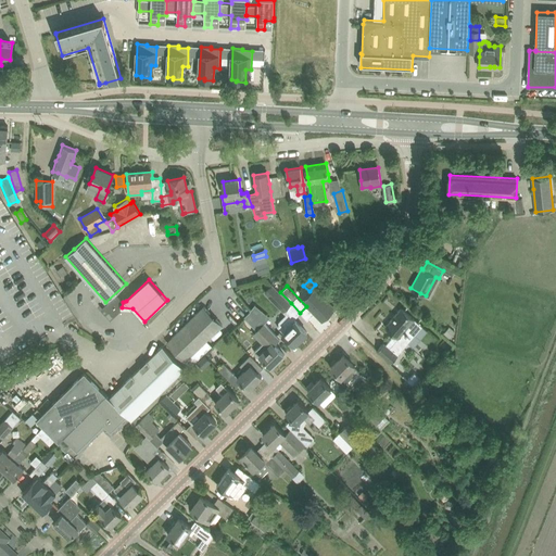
[(312,306),(315,310),(323,317),(335,305),(323,294),(316,287),(311,292),(317,300),(312,306)]
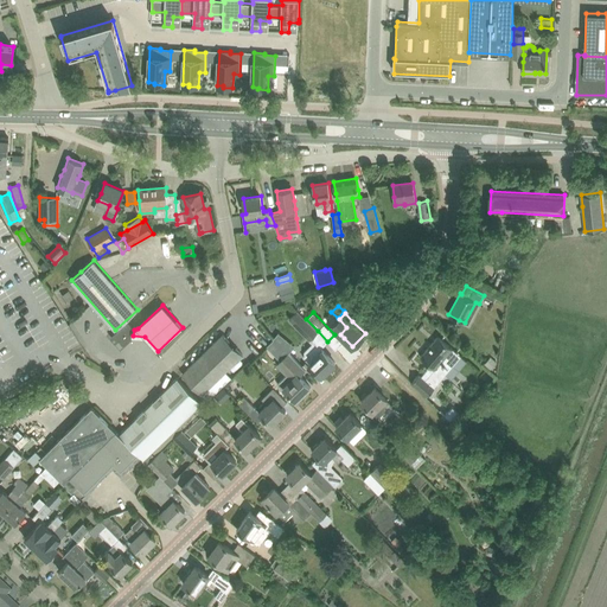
[(295,323),(299,326),(311,338),(318,331),(306,319),(302,315),(295,323)]
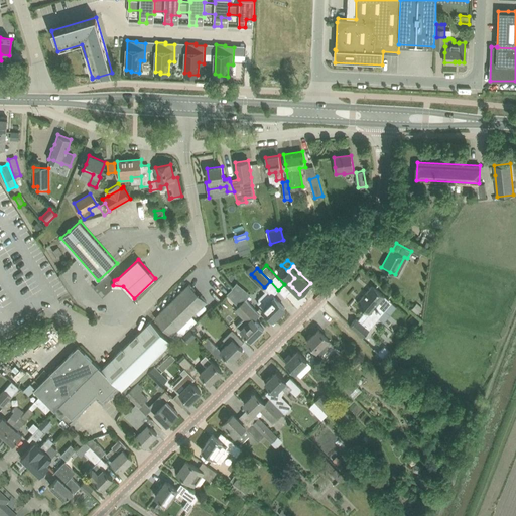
[(108,274),(95,286),(103,295),(113,285),(114,280),(108,274)]
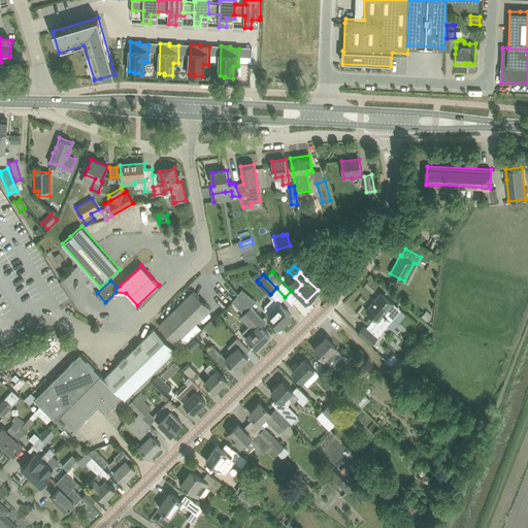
[(158,326),(165,333),(180,348),(201,328),(196,323),(211,308),(201,298),(194,291),(158,326)]
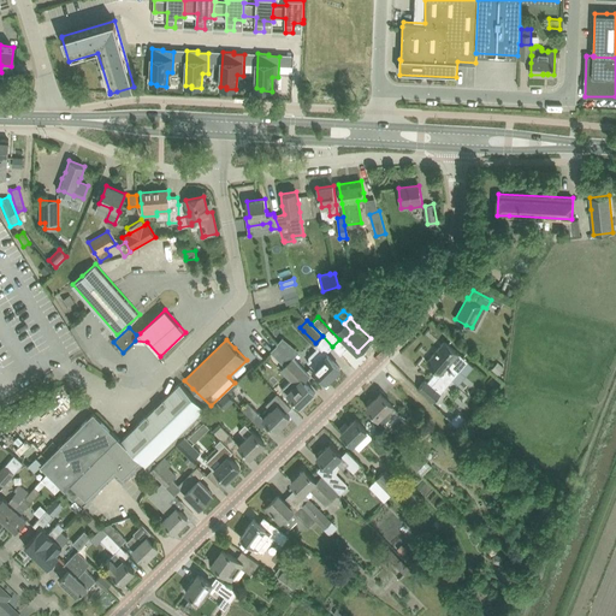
[(427,362),(436,369),(437,371),(427,381),(425,380),(418,389),(433,402),(442,394),(440,394),(452,380),(445,375),(454,366),(460,372),(468,361),(445,341),(427,362)]
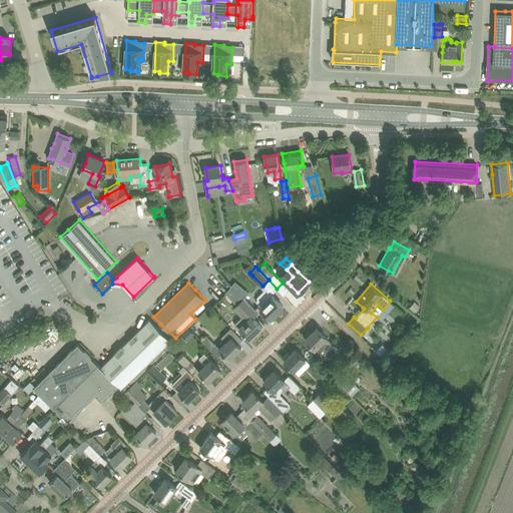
[(255,301),(262,307),(272,318),(284,307),(268,290),(255,301)]
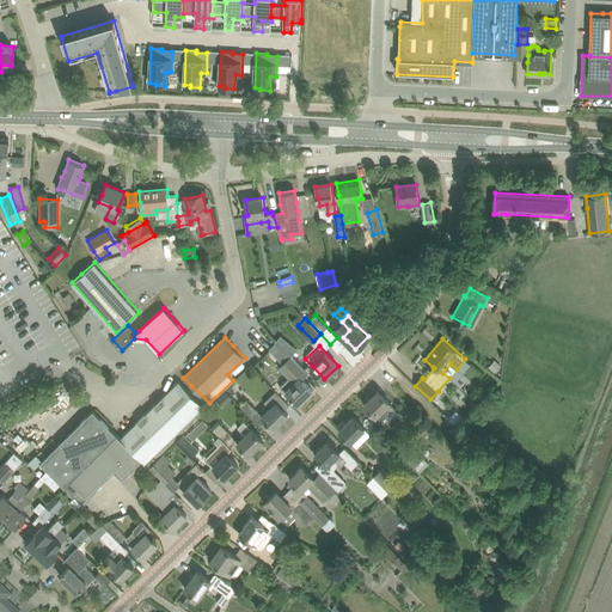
[(292,355),(282,365),(292,374),(280,387),(285,392),(286,391),(299,404),(300,403),(304,403),(307,399),(306,396),(313,390),(301,379),(308,372),(292,355)]
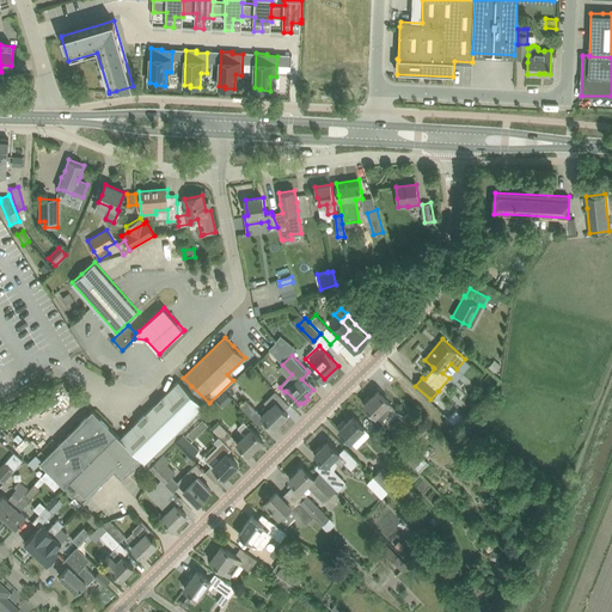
[(488,367),(495,373),(501,365),(495,360),(488,367)]
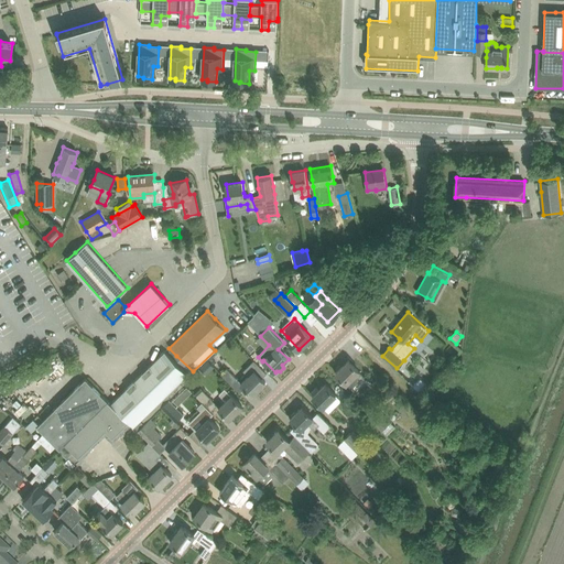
[(141,372),(164,397),(187,373),(164,350),(149,366),(142,372),(141,372)]
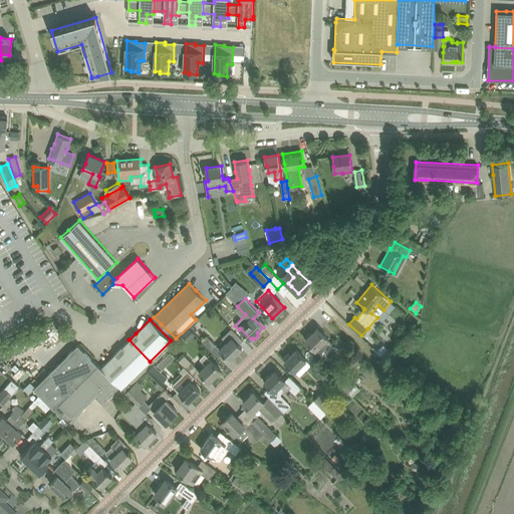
[(306,339),(313,346),(316,349),(320,353),(331,342),(327,338),(317,327),(306,339)]
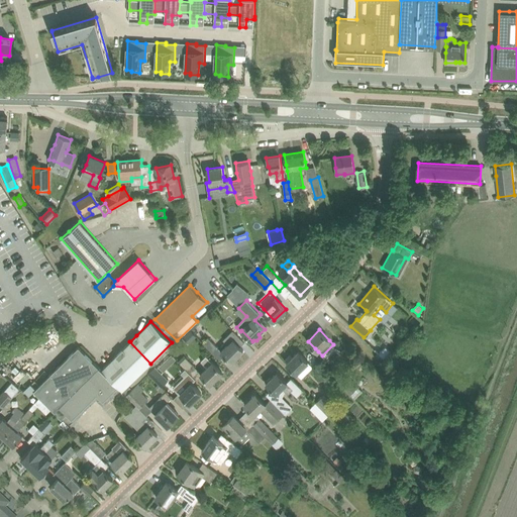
[(221,351),(224,354),(231,362),(243,349),(240,346),(244,342),(232,330),(223,339),(228,343),(221,351)]
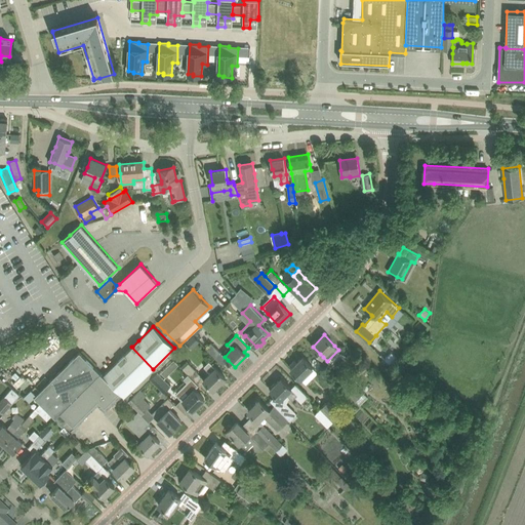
[(210,341),(205,348),(215,357),(220,352),(210,341)]
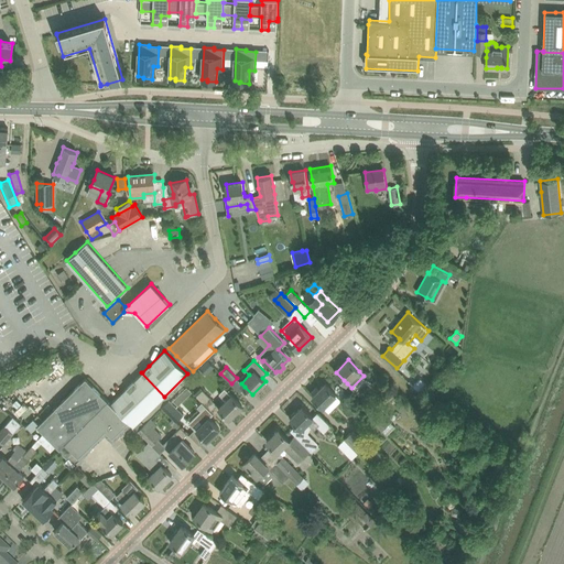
[(164,397),(141,372),(111,403),(126,418),(131,423),(133,426),(164,397)]
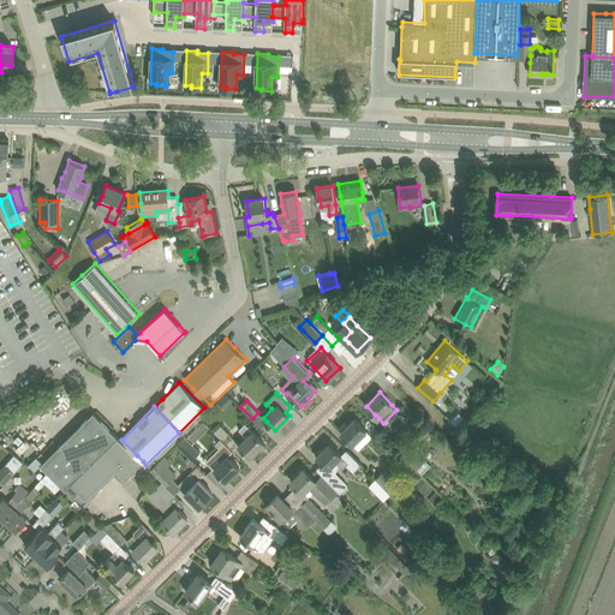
[(73,496),(79,490),(88,500),(114,473),(123,482),(143,461),(137,455),(121,440),(94,411),(41,464),(48,472),(63,485),(73,496)]
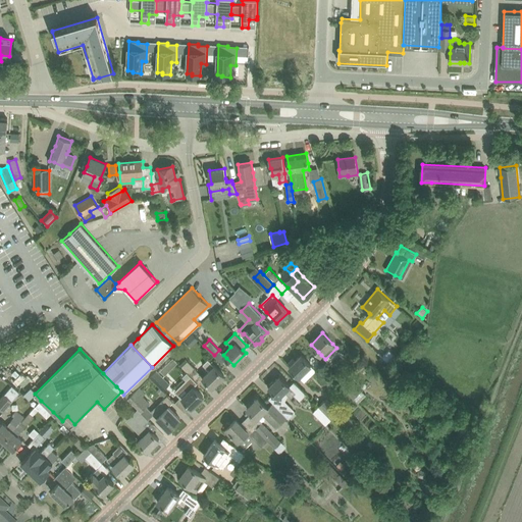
[(389,350),(382,357),(387,362),(395,355),(389,350)]
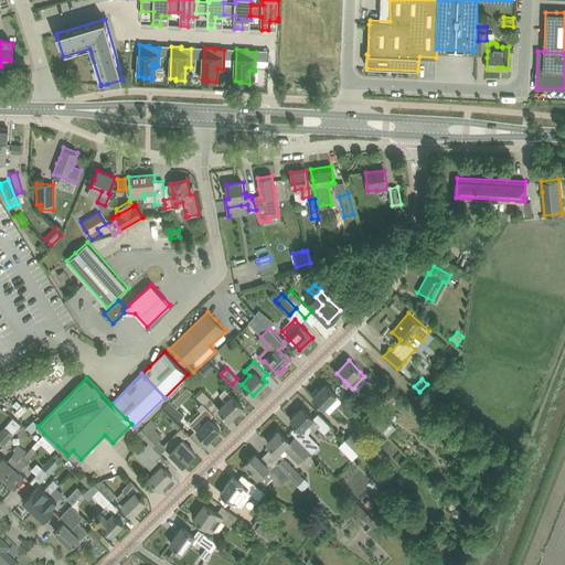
[(312,396),(321,404),(329,413),(342,400),(326,384),(312,396)]
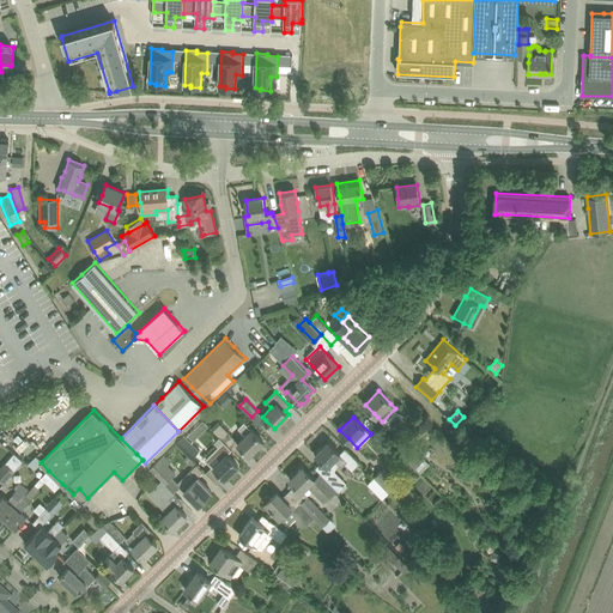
[(238,443),(241,447),(249,455),(263,441),(252,429),(252,430),(244,422),(238,428),(246,435),(238,443)]
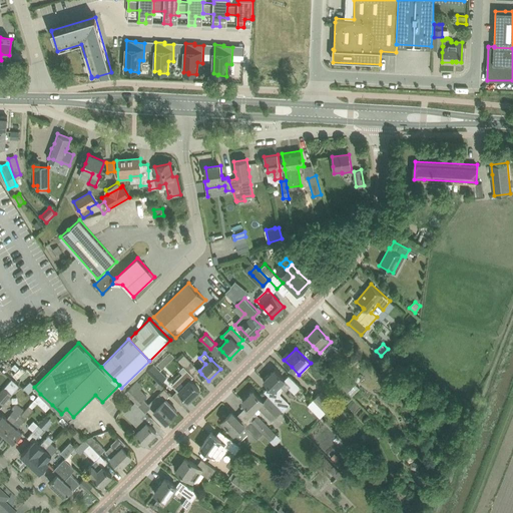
[(184,355),(178,360),(188,370),(193,365),(184,355)]
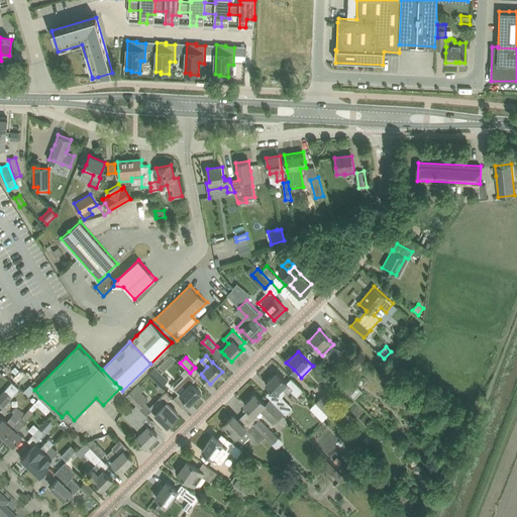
[(161,386),(169,379),(154,366),(147,373),(161,386)]
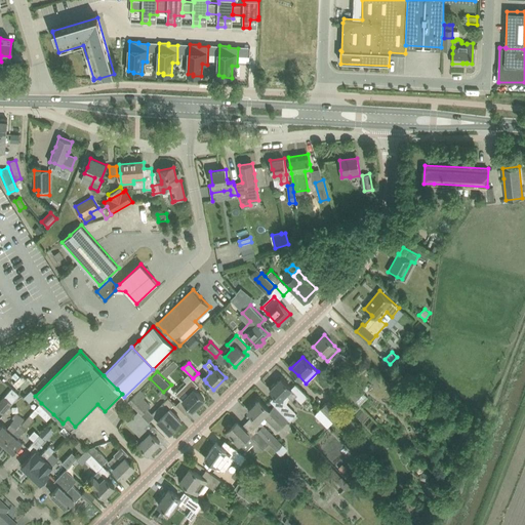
[(271,386),(272,388),(270,389),(281,400),(286,394),(292,400),(295,397),(301,403),(308,396),(295,384),(291,388),(281,377),(276,384),(274,384),(271,386)]
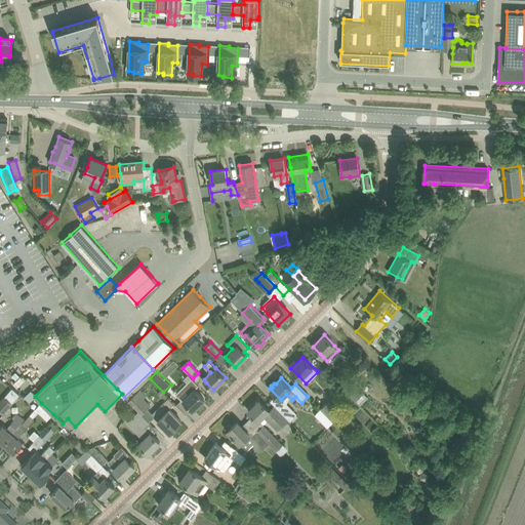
[(177,394),(186,402),(193,409),(204,399),(195,389),(199,385),(193,378),(177,394)]
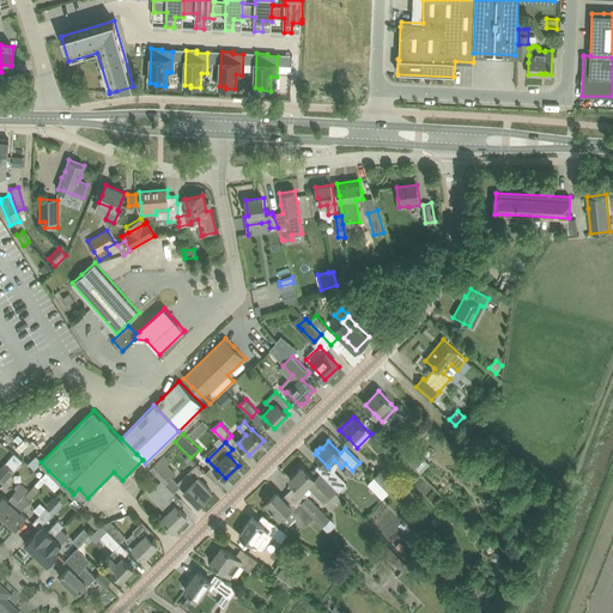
[(408,442),(399,451),(416,467),(424,457),(408,442)]
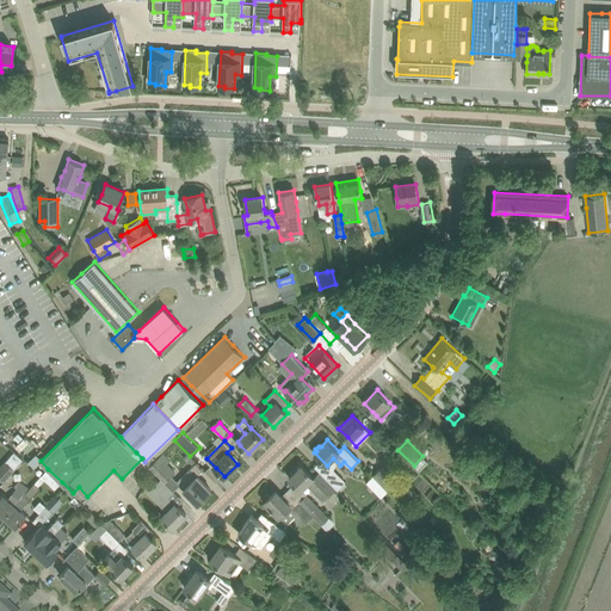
[(0,477),(4,481),(23,458),(14,451),(0,467),(0,477)]
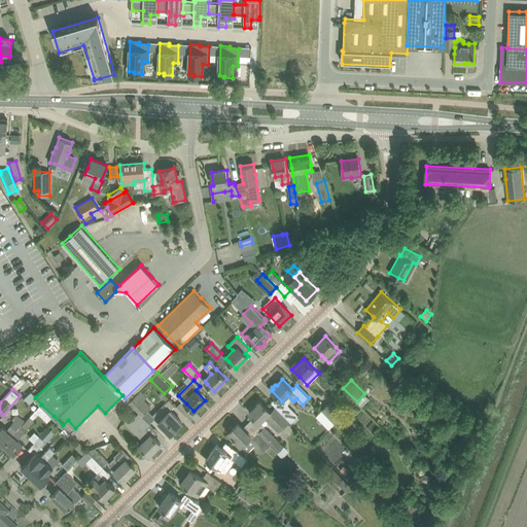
[(136,396),(130,402),(139,413),(149,423),(154,418),(163,426),(170,434),(182,422),(170,410),(175,405),(168,398),(166,400),(151,415),(147,410),(148,410),(150,407),(143,399),(146,397),(140,391),(136,396)]
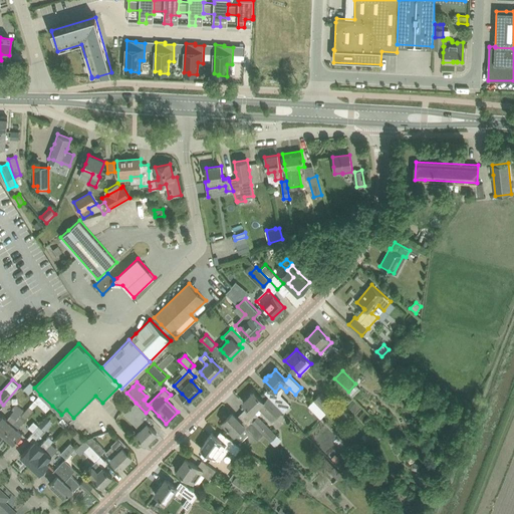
[(243,402),(250,409),(253,412),(258,407),(265,414),(270,409),(277,416),(272,421),(283,411),(274,402),(269,397),(264,402),(254,392),(243,402)]
